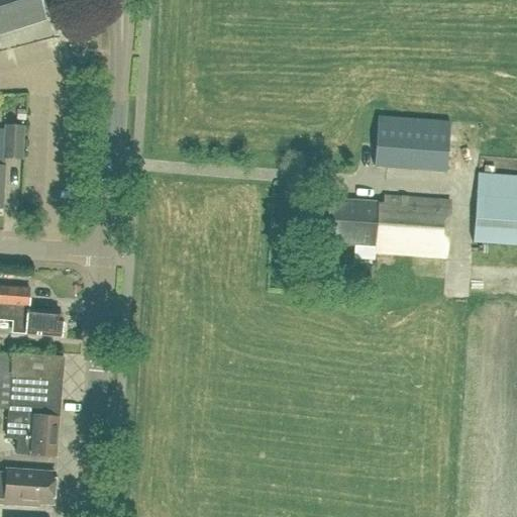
[(39,0),(0,0),(0,34),(46,20),(39,0)]
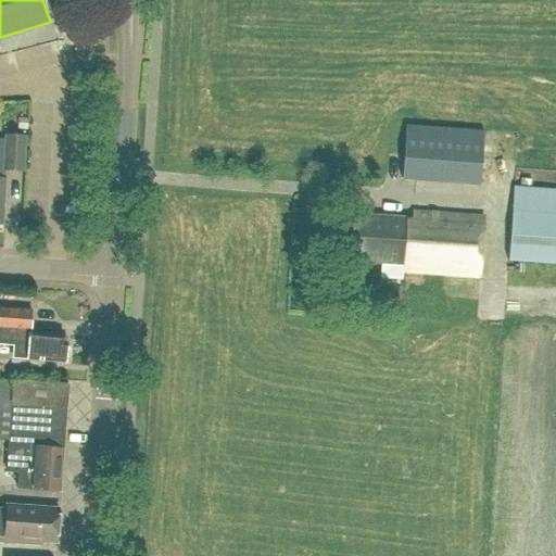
[(479,186),(483,133),(406,126),(402,179),(479,186)]
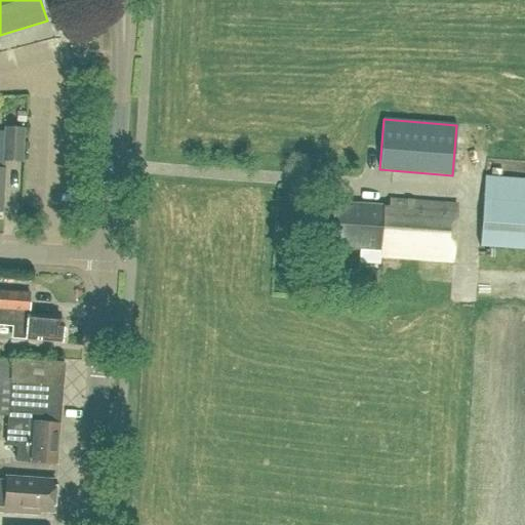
[(21,161),(22,128),(3,127),(1,161),(21,161)]
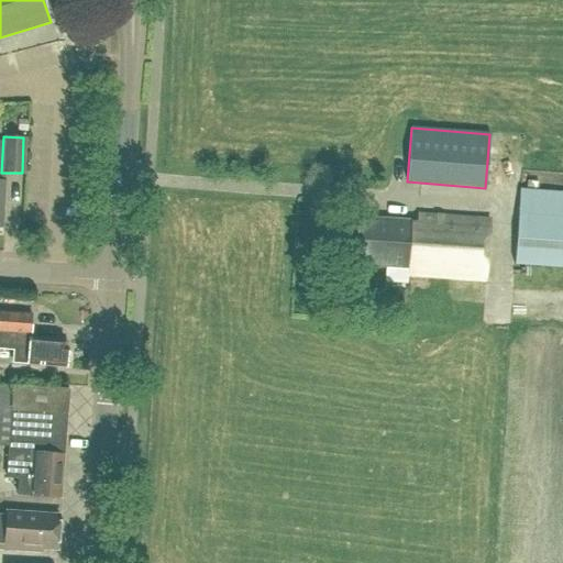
[(562,192),(520,190),(514,265),(562,267),(562,192)]
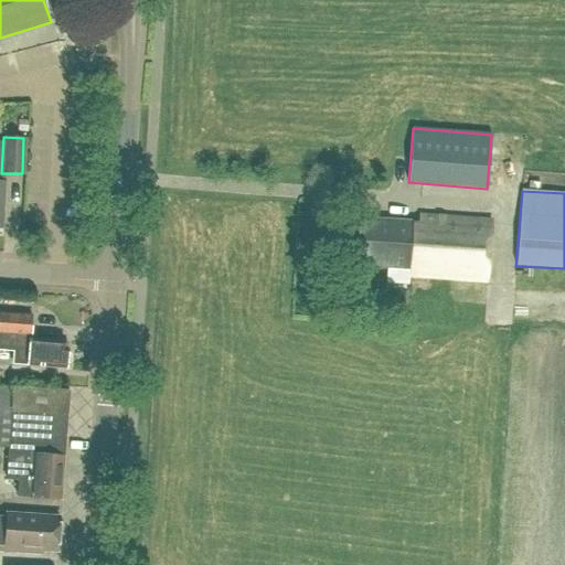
[(370,268),(387,269),(407,270),(407,276),(487,281),(491,221),(416,215),(416,221),(376,219),(376,225),(360,224),(356,259),(371,260),(370,268)]
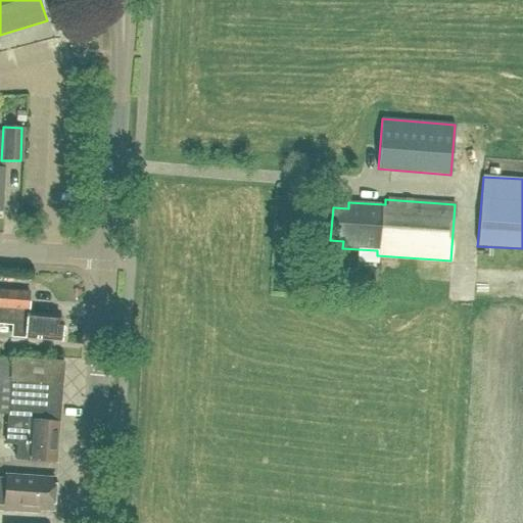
[(0,323),(26,326),(24,338),(58,341),(59,338),(62,335),(63,330),(60,326),(60,318),(27,315),(29,292),(0,289),(0,323)]
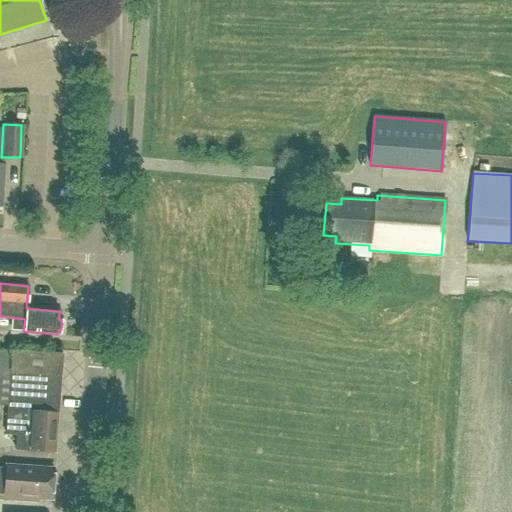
[(60,355),(11,352),(0,350),(0,405),(7,406),(5,434),(16,434),(15,450),(54,453),(60,355)]
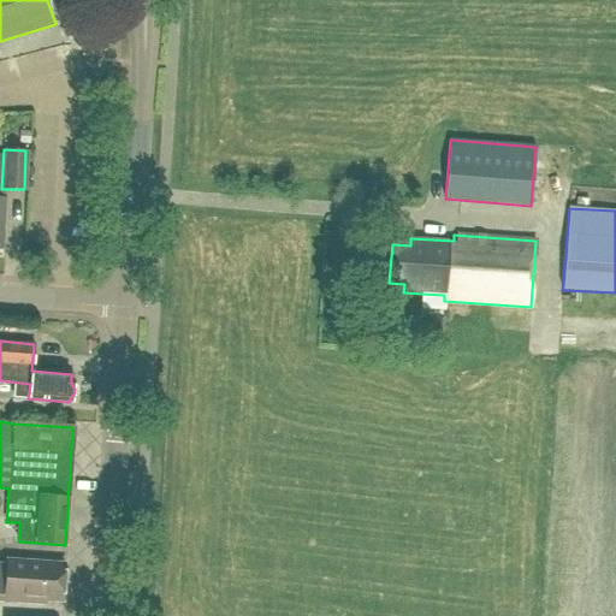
[(6,560),(4,602),(45,604),(45,599),(63,600),(65,563),(6,560)]
